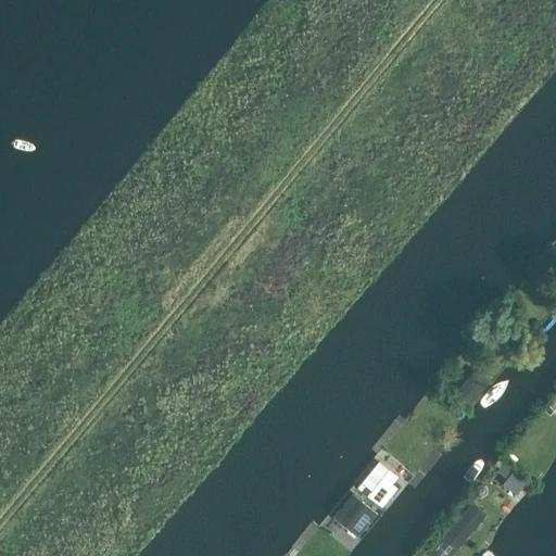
[(468,377),(456,390),(471,404),(484,390),(468,377)]
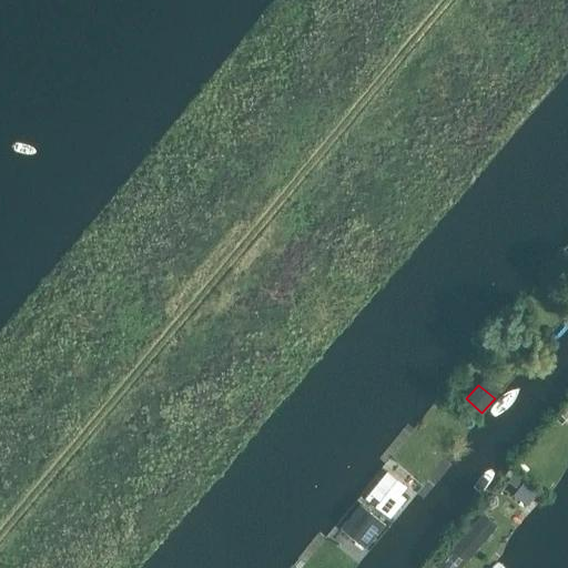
[(515,474),(509,480),(519,488),(525,482),(515,474)]
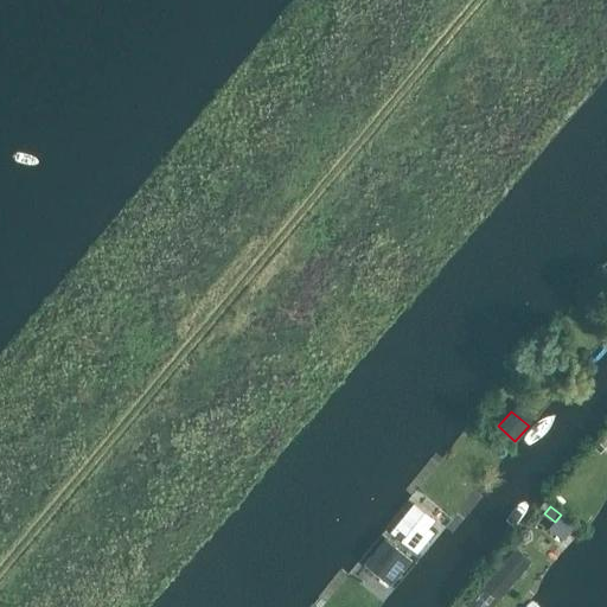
[(409,511),(391,532),(419,554),(435,534),(409,511)]
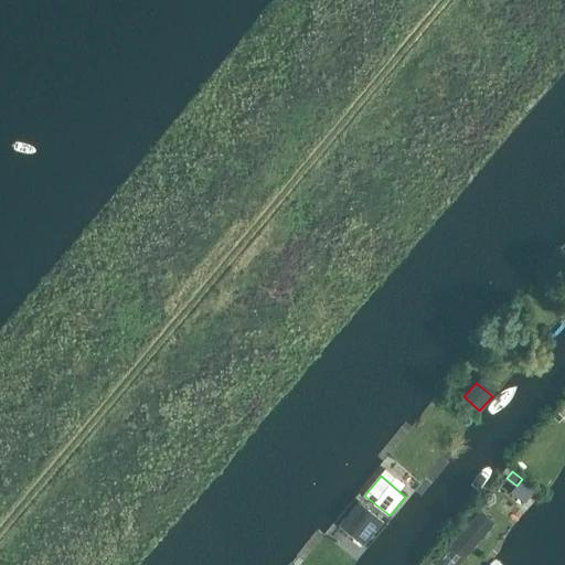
[(359,501),(344,519),(370,539),(384,521),(359,501)]
